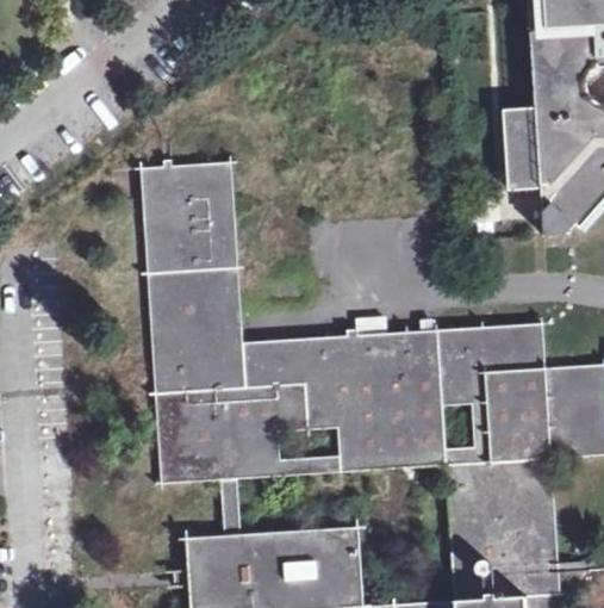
[(524,0),(533,106),(500,109),(506,190),(545,186),(552,192),(546,199),(549,203),(573,224),(576,225),(603,192),(603,168),(589,155),(599,142),(603,146),(603,0),(524,0)]
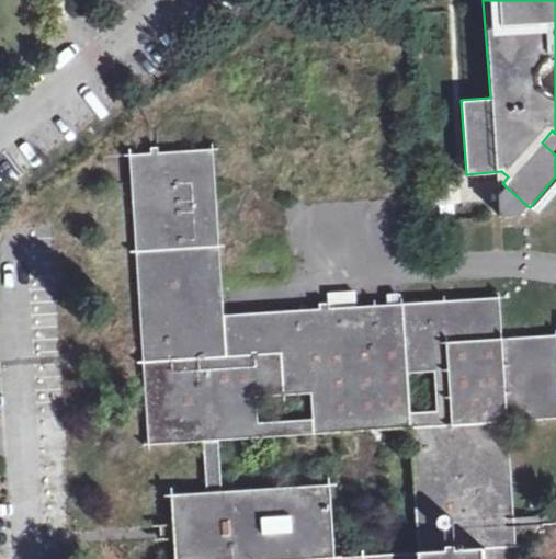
[(147,443),(200,440),(219,438),(408,425),(505,419),(555,415),(555,376),(553,333),(499,337),(496,296),(354,306),(353,293),(326,295),(326,308),(220,315),(210,148),(127,153),(147,443)]
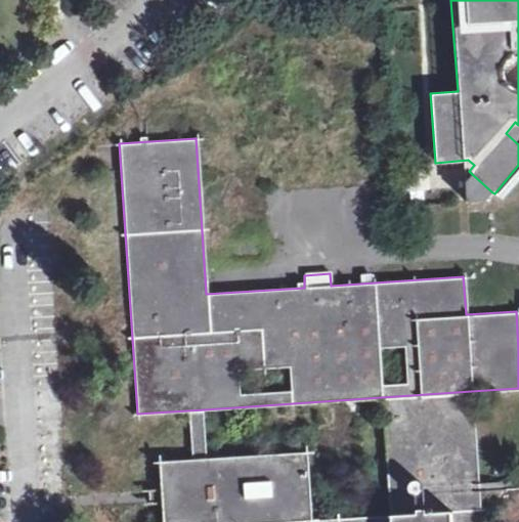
[(492,192),(472,174),(467,180),(487,199),(492,192)]
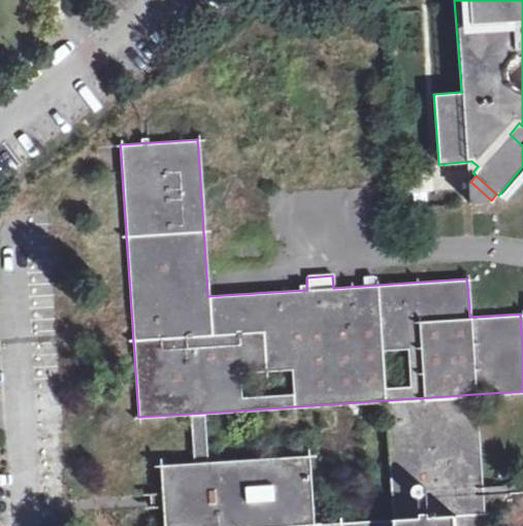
[(470,182),(466,178),(467,201),(491,200),(470,182)]
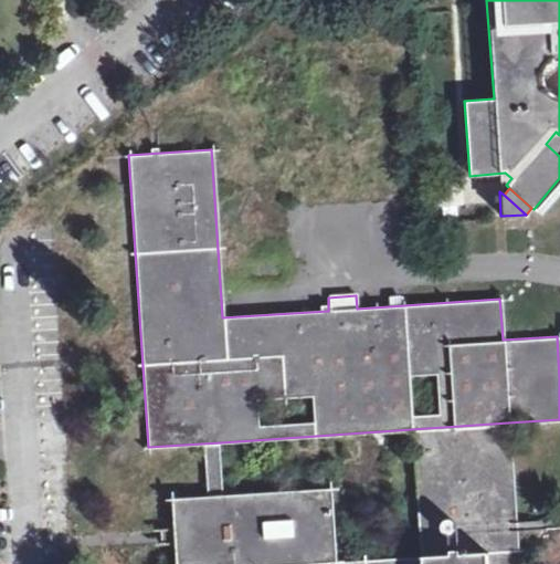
[(420,559),(419,563),(517,563),(508,423),(411,429),(420,559)]
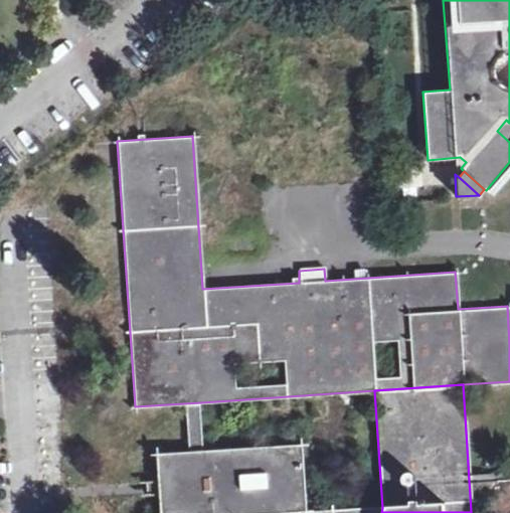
[(201,402),(183,403),(186,451),(205,450),(201,402)]
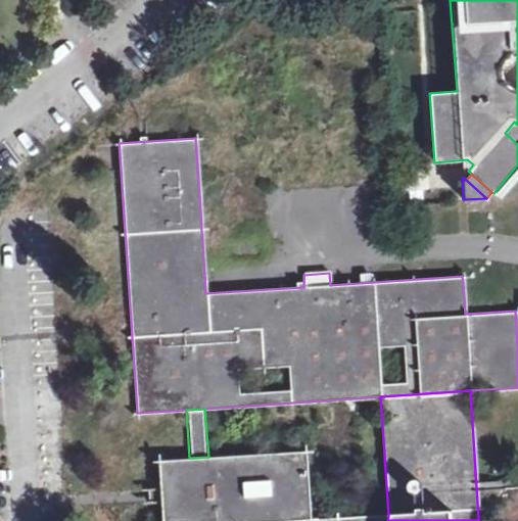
[(208,457),(189,458),(165,459),(167,486),(152,487),(153,501),(168,500),(169,520),(387,520),(388,516),(312,520),(308,450),(208,457)]
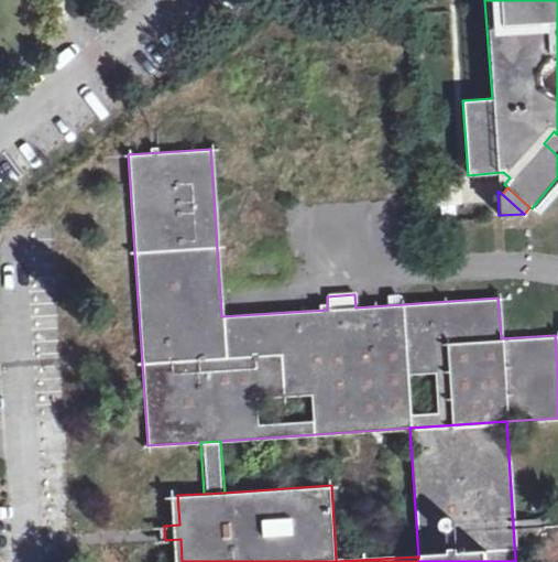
All buildings are outlined.
